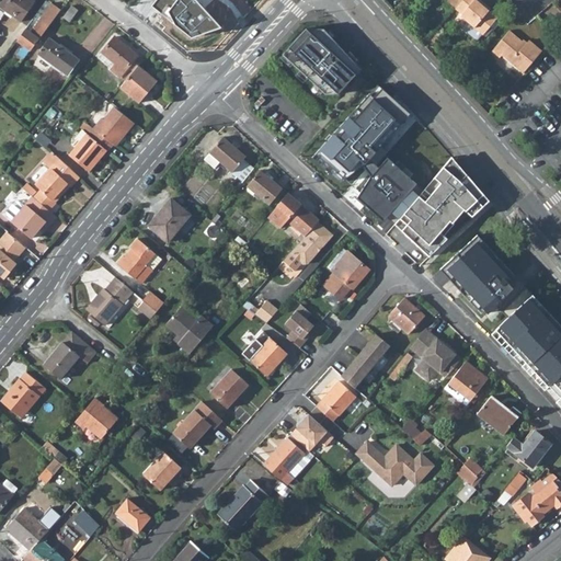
[(2,0),(1,2),(0,3),(0,6),(21,21),(35,1),(33,0),(2,0)]
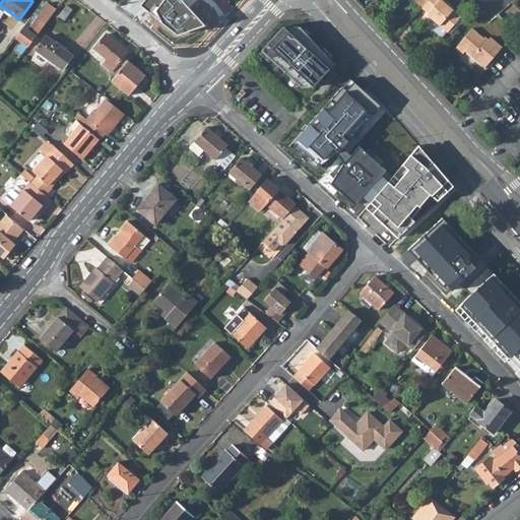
[(181,0),(145,0),(142,5),(149,11),(153,11),(158,19),(160,23),(178,35),(205,25),(181,0)]
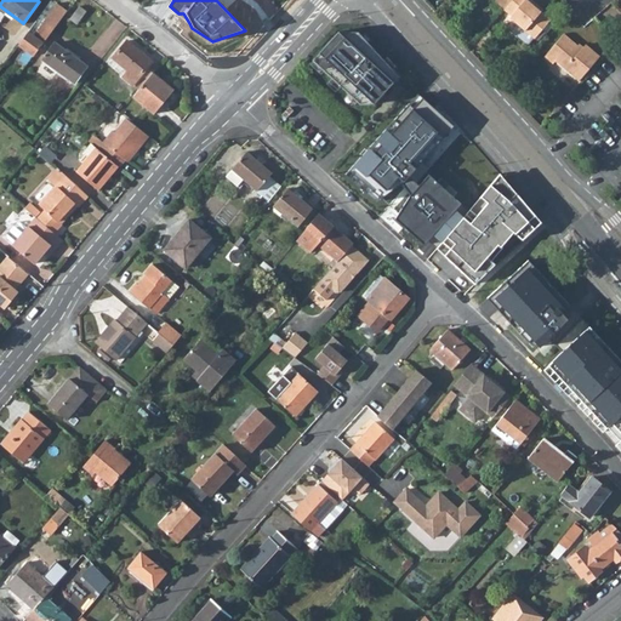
[(510,0),(503,7),(511,15),(510,16),(516,21),(534,35),(534,36),(550,17),(535,4),(536,3),(534,0),(510,0)]
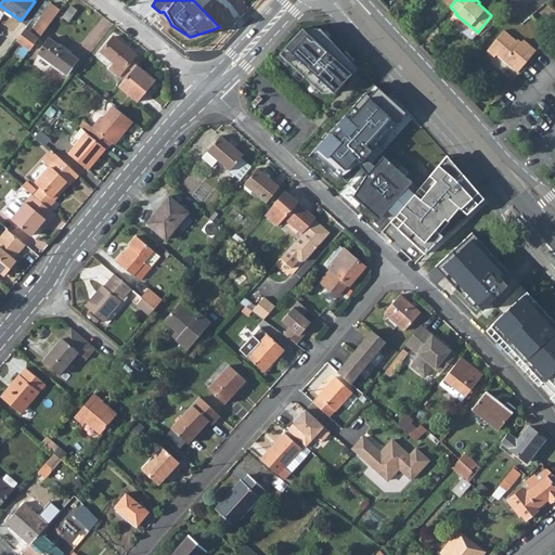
[(25,27),(16,39),(31,50),(60,10),(51,2),(30,31),(25,27)]
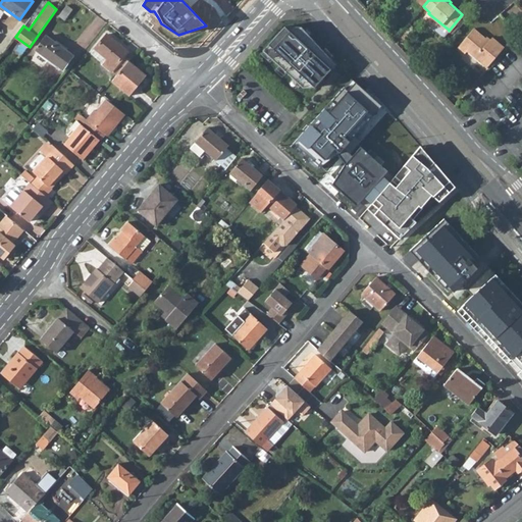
[(66,4),(59,15),(64,19),(72,8),(66,4)]
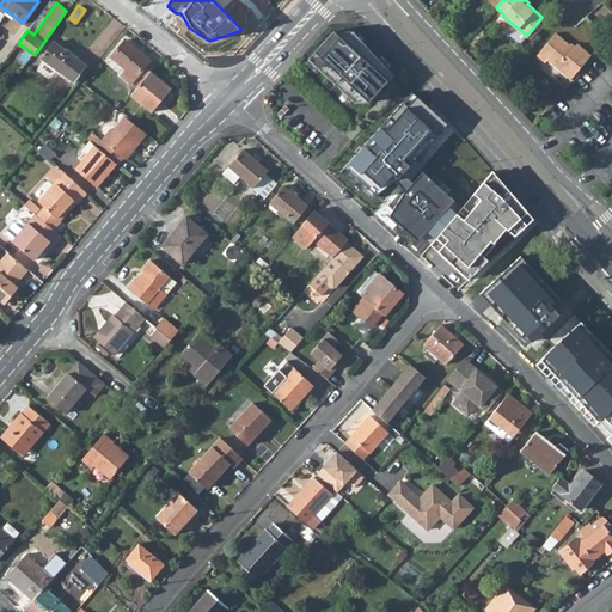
[(520,42),(526,35),(508,20),(502,28),(520,42)]
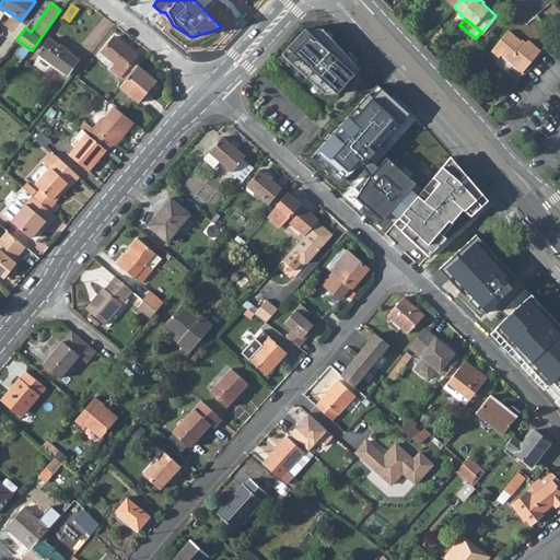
[(303,30),(279,55),(323,94),(336,93),(358,69),(346,56),(334,50),(337,47),(321,30),(303,30)]
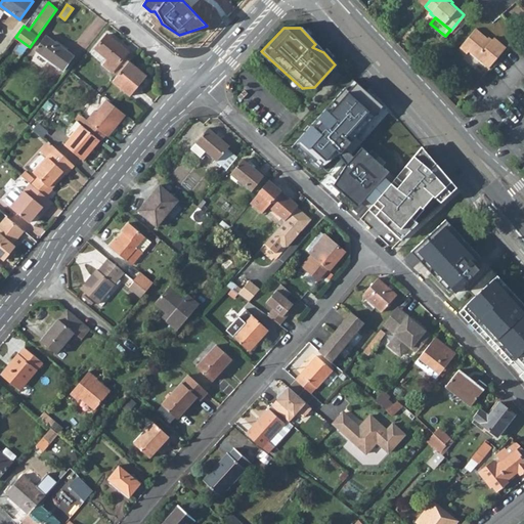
[(467,50),(487,67),(505,46),(492,36),(489,40),(474,28),(459,46),(465,52),(467,50)]
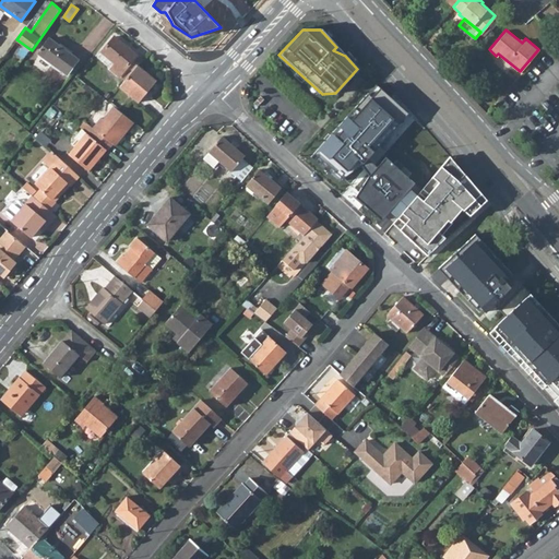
[(129,66),(134,70),(138,66),(142,59),(115,36),(97,57),(119,75),(129,66)]
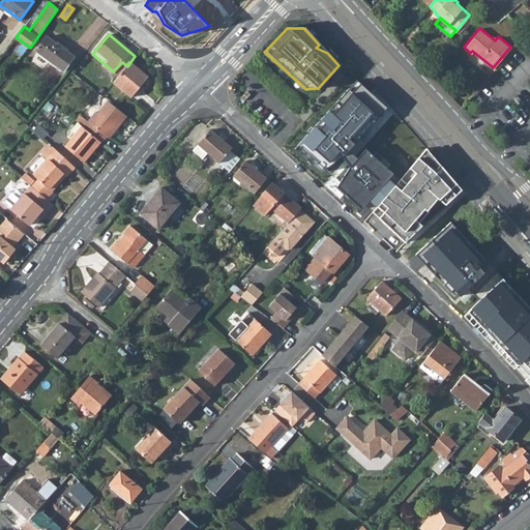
[(47,36),(36,51),(64,70),(75,56),(47,36)]
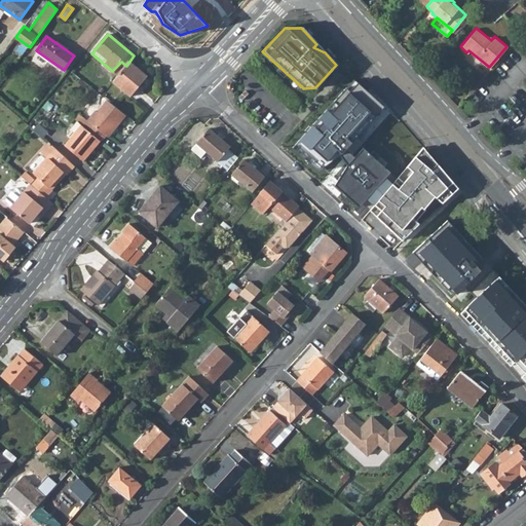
[(126,66),(113,81),(130,97),(148,77),(129,62),(126,66)]
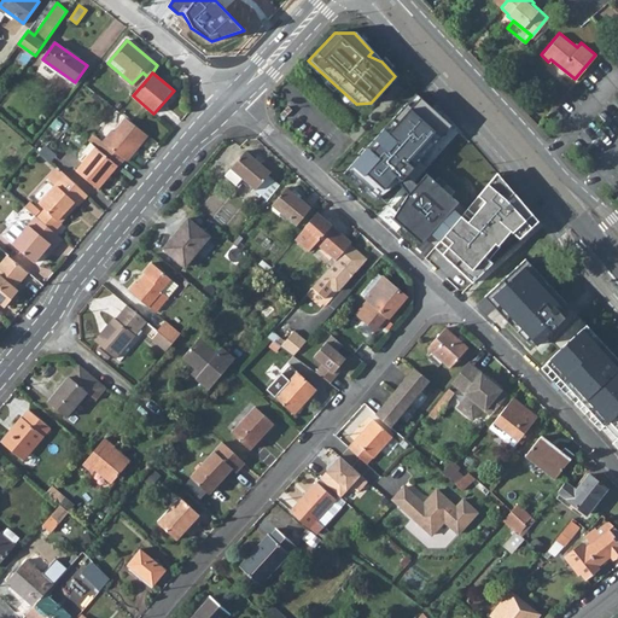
[(392,114),(377,132),(407,159),(424,141),(392,114)]
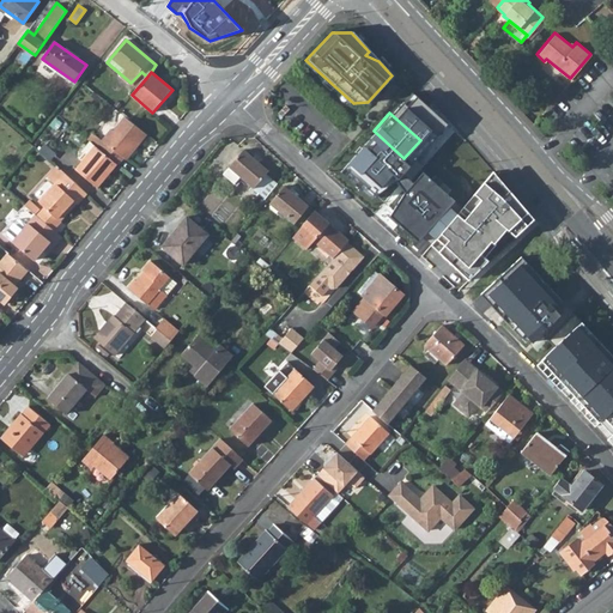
[(105,141),(98,150),(116,164),(117,165),(123,157),(127,159),(147,134),(125,116),(113,131),(110,129),(102,139),(105,141)]
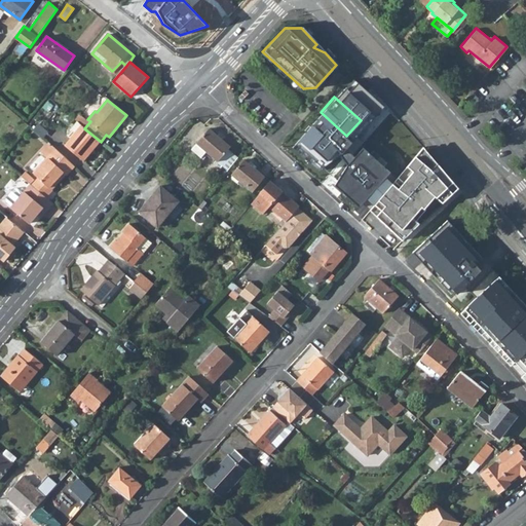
[(84,128),(77,122),(70,130),(75,134),(64,146),(82,161),(100,141),(84,128)]
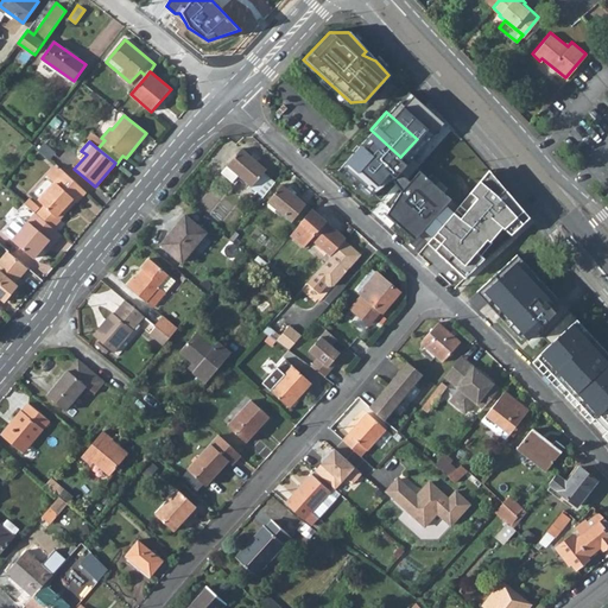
[(242,149),(228,165),(239,175),(252,187),(266,170),(242,149)]
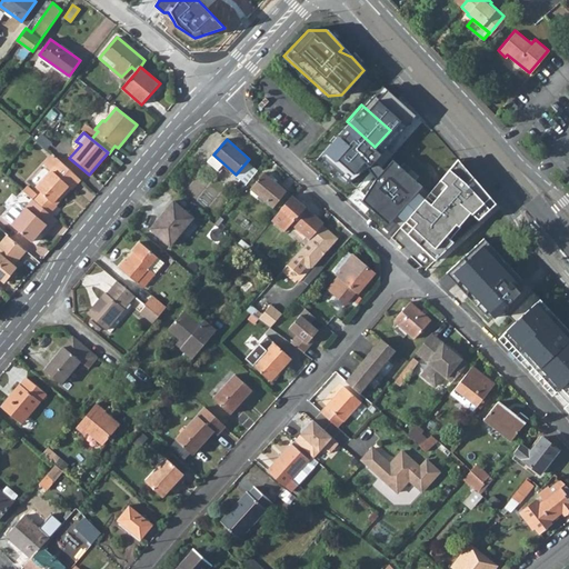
[(386,150),(368,169),(382,182),(386,181),(388,185),(386,187),(388,189),(406,169),(386,150)]
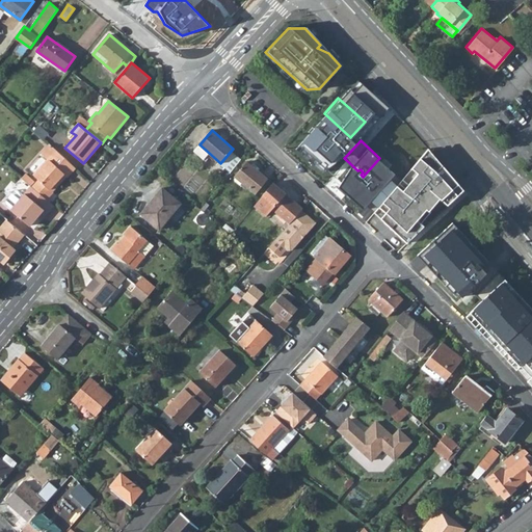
[(209,153),(200,144),(194,150),(204,159),(209,153)]
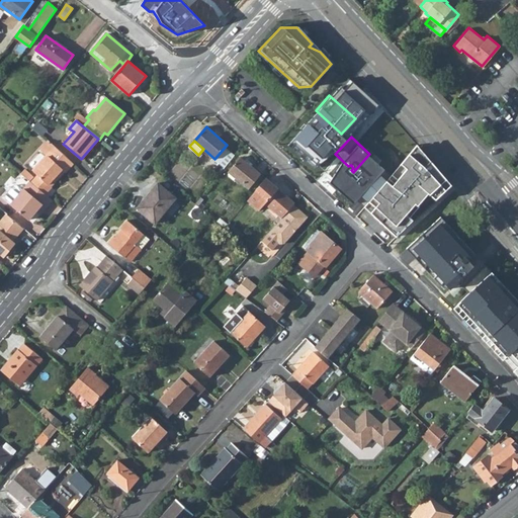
[(451,187),(415,146),(367,201),(374,207),(369,213),(396,240),(412,222),(409,219),(429,195),(434,201),(451,187)]
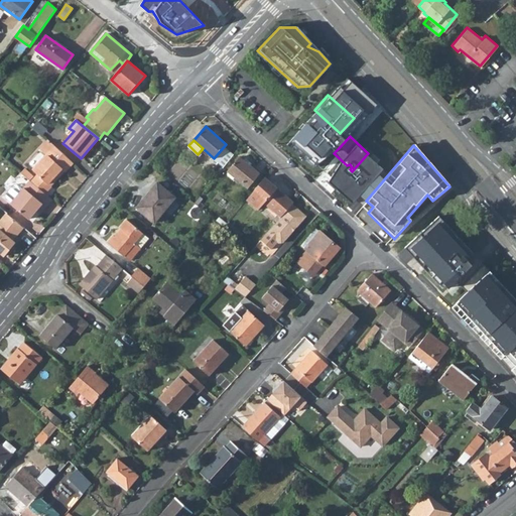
[(73,162),(54,146),(33,170),(50,185),(57,176),(56,175),(62,168),(66,171),(73,162)]
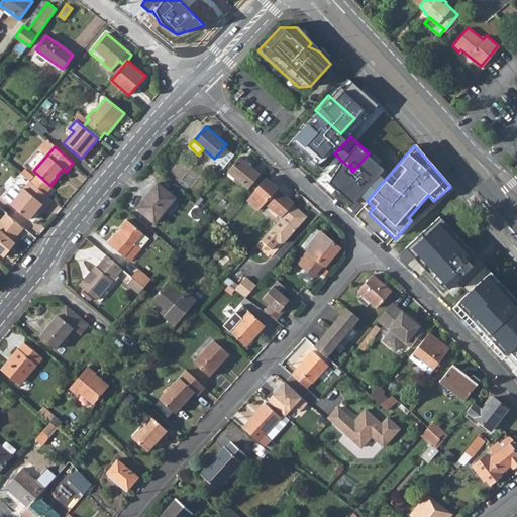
[(369,153),(352,172),(365,183),(382,166),(369,153)]
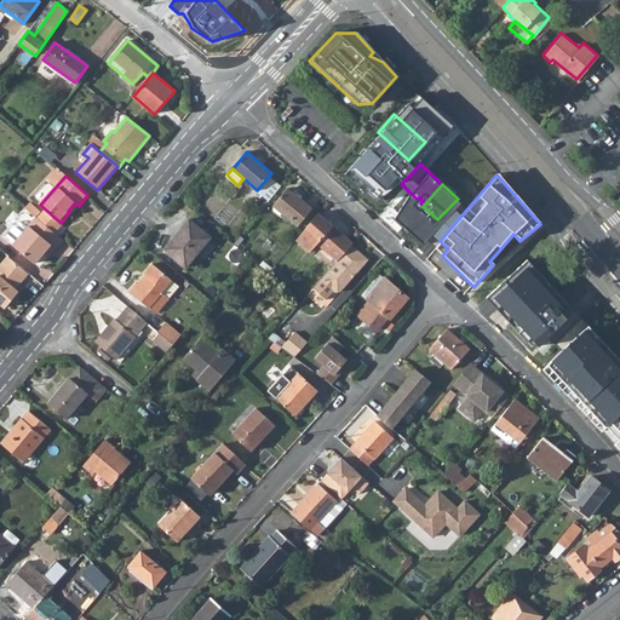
[(0,207),(11,195),(0,185),(0,207)]
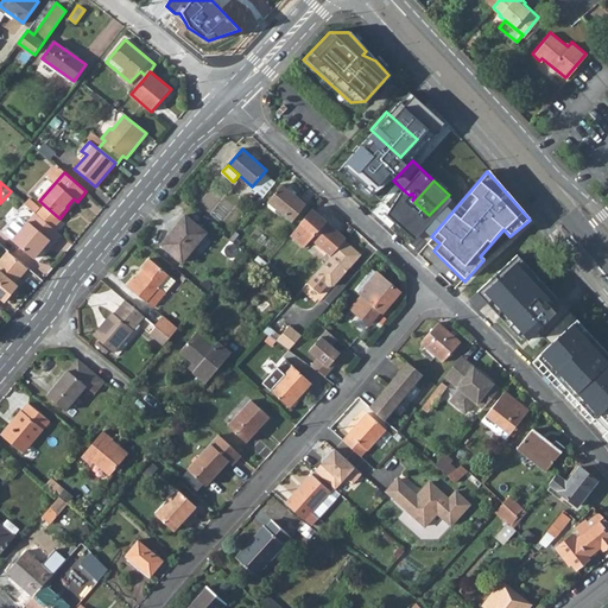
[(283,183),(268,201),(292,221),(306,203),(283,183)]
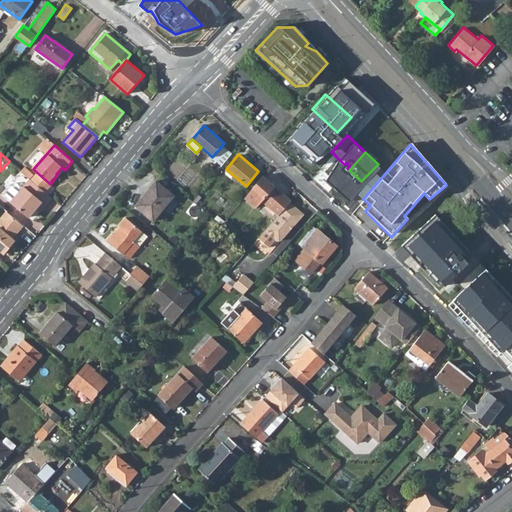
[(11,199),(10,200),(28,215),(35,207),(40,201),(43,204),(50,196),(29,178),(22,186),(11,199)]
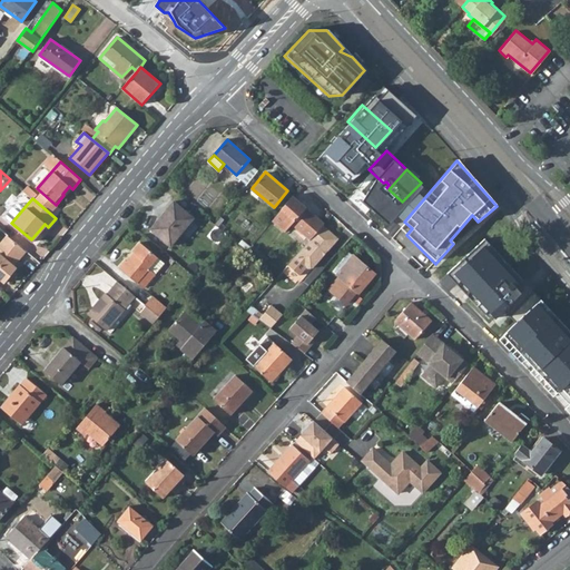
[(174,202),(150,229),(170,246),(194,218),(174,202)]
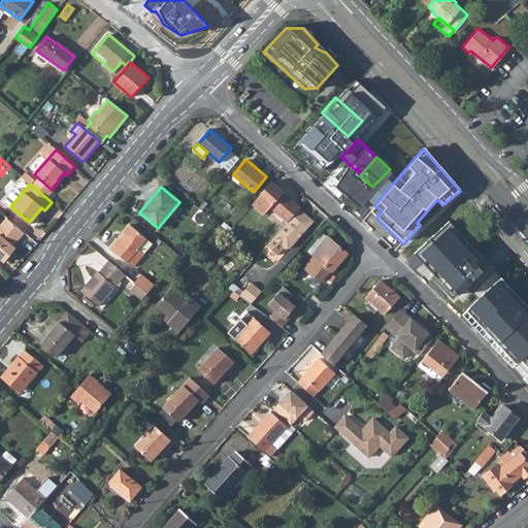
[(265,203),(287,222),(299,208),(301,206),(278,187),(265,203)]
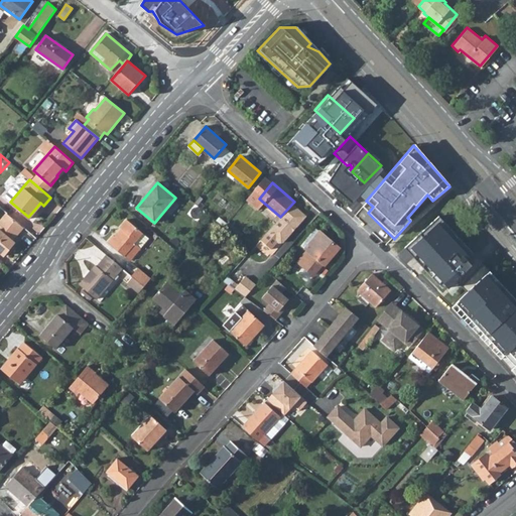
[(11,201),(22,187),(17,184),(14,184),(7,194),(7,197),(11,201)]
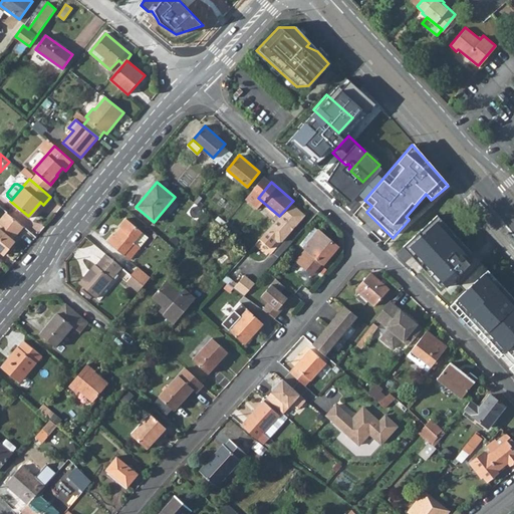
[(279,216),(267,230),(278,241),(282,241),(305,215),(291,203),(279,216)]
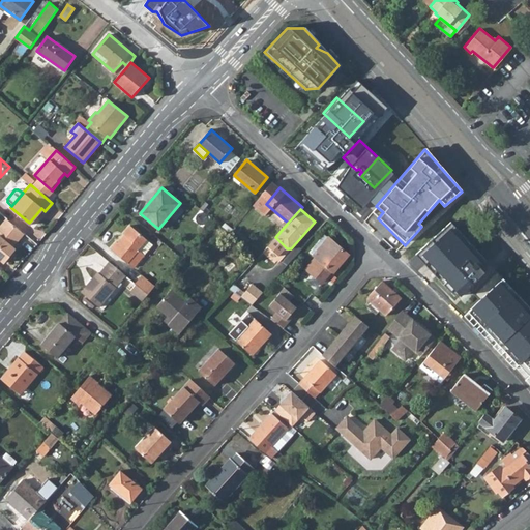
[(0,257),(1,259),(5,262),(16,249),(11,246),(24,232),(6,217),(0,225),(0,257)]
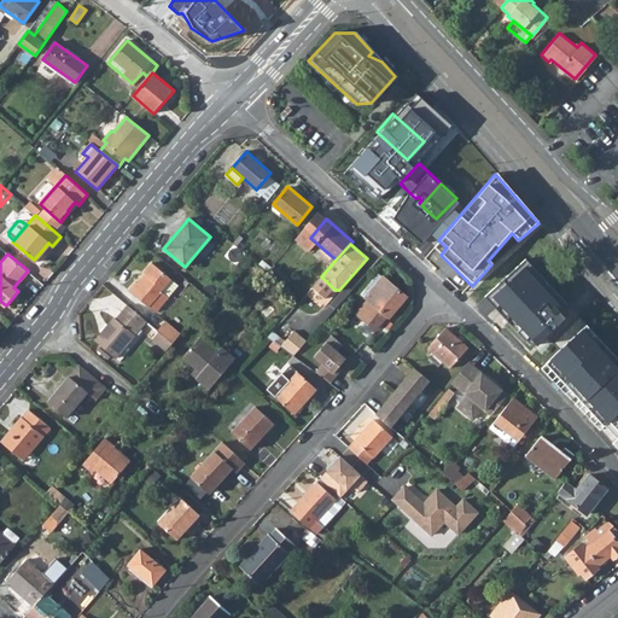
[(529,254),(484,296),(541,355),(579,316),(529,254)]
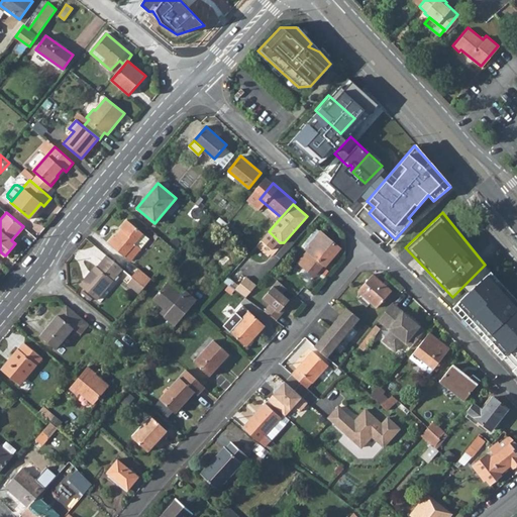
[(114,234),(109,241),(125,254),(130,259),(140,245),(136,242),(144,232),(127,218),(121,227),(122,228),(116,235),(114,234)]
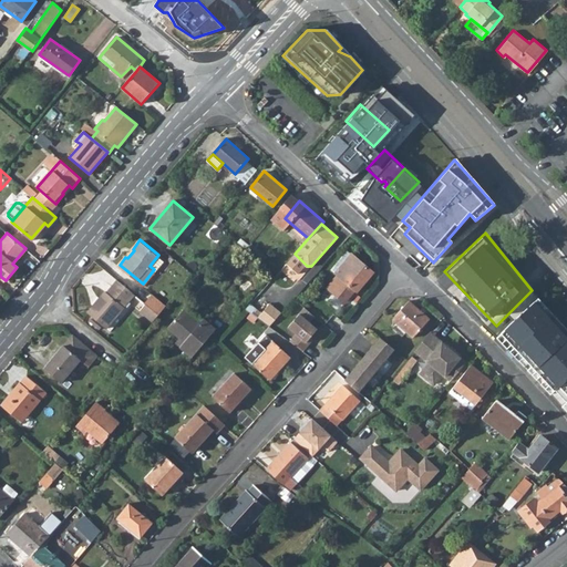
[(250,244),(246,249),(253,256),(260,263),(266,257),(250,244)]
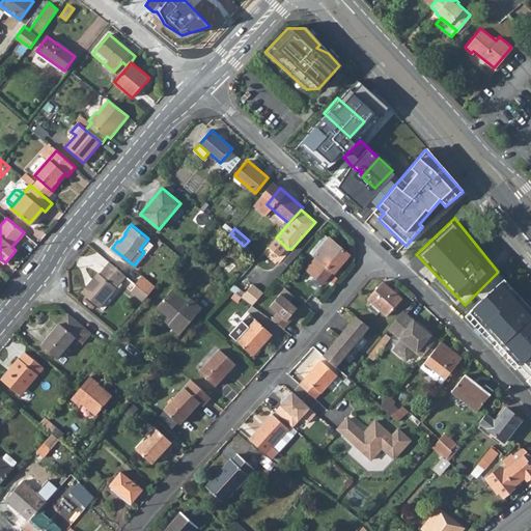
[(334,273),(350,255),(325,234),(310,252),(316,257),(306,270),(323,283),(333,271),(334,273)]
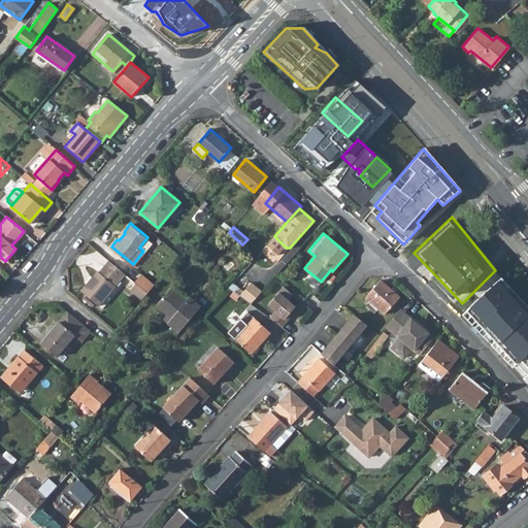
[(527,245),(522,238),(519,241),(527,252),(527,245)]
